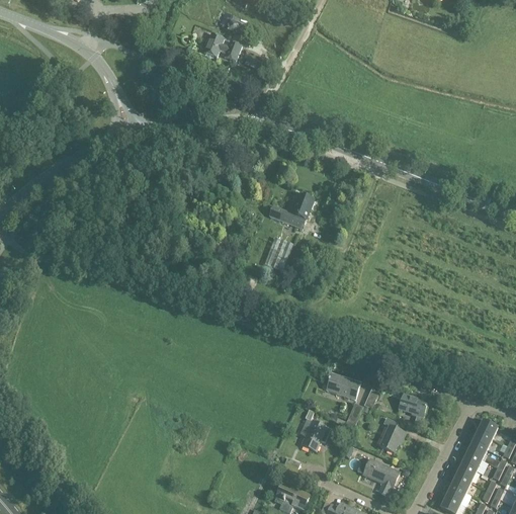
[(226,13),(221,26),(236,32),(240,22),(237,21),(238,18),(226,13)]
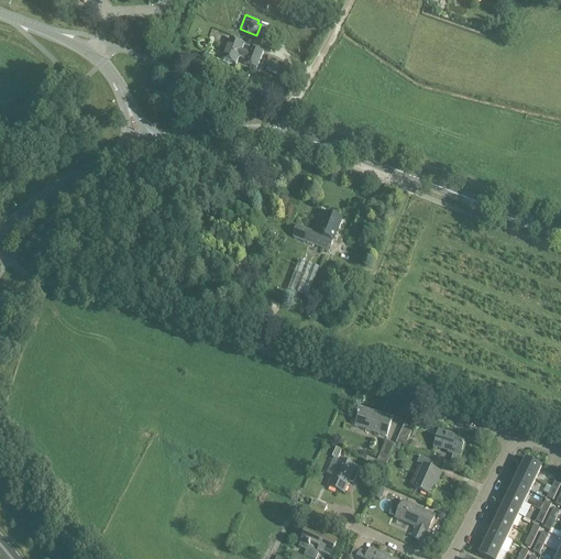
[(242,61),(254,66),(262,50),(249,44),(246,51),(240,48),(242,41),(228,35),(220,56),(234,62),(238,54),(244,56),(242,61)]
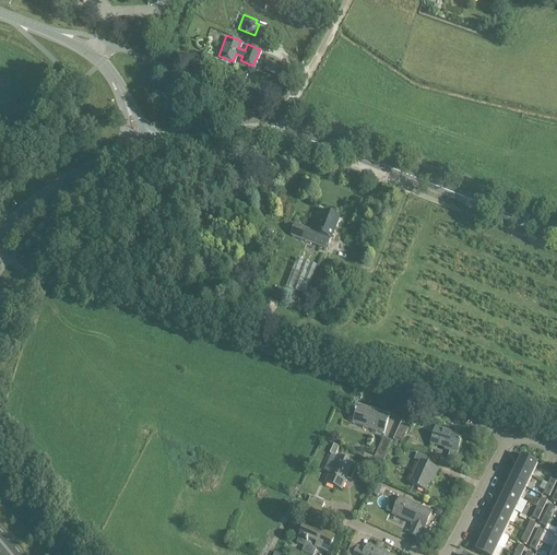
[(275,73),(277,67),(267,62),(264,69),(275,73)]
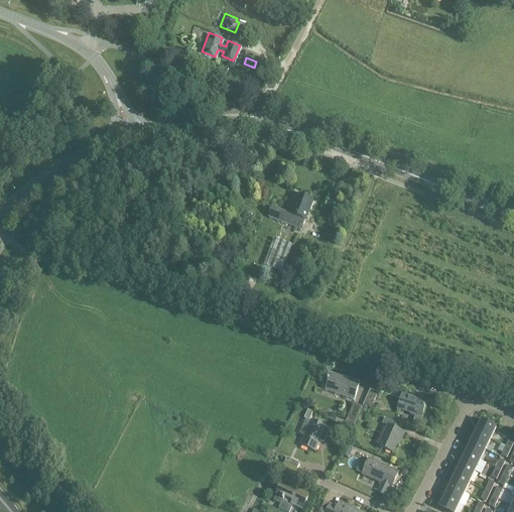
[(267,215),(279,220),(262,262),(280,269),(296,227),(299,228),(307,207),(309,207),(311,201),(310,201),(311,198),(309,198),(310,197),(305,195),(304,196),(297,193),(292,206),(291,205),(289,211),(271,204),(267,215)]
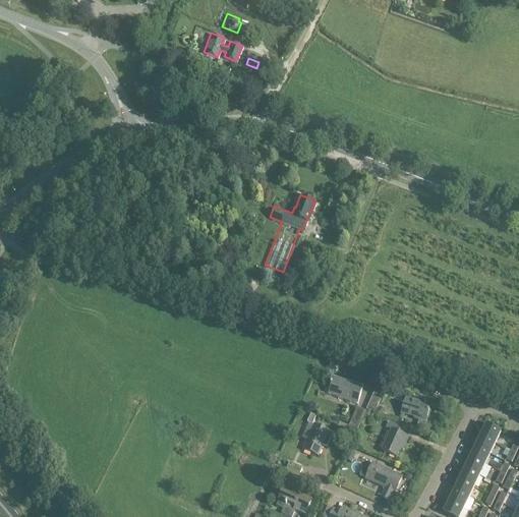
[(56,303),(54,309),(66,313),(68,307),(56,303)]
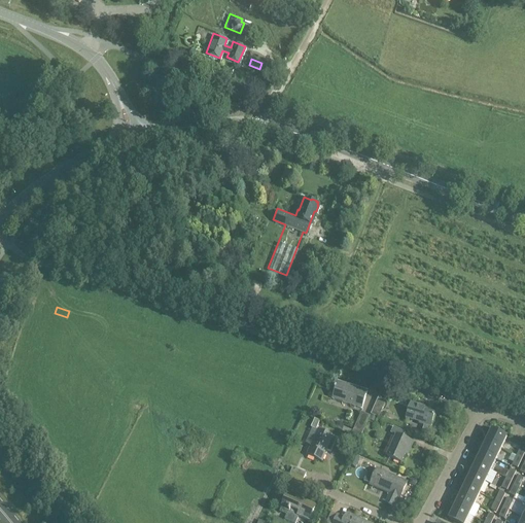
[(160,314),(153,332),(164,336),(170,318),(160,314)]
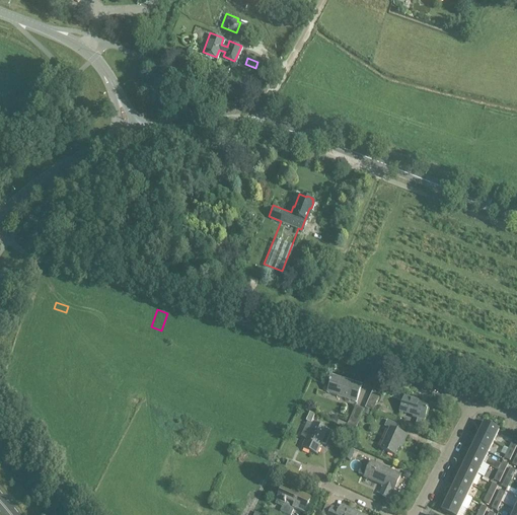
[(167,313),(161,330),(170,333),(175,315),(167,313)]
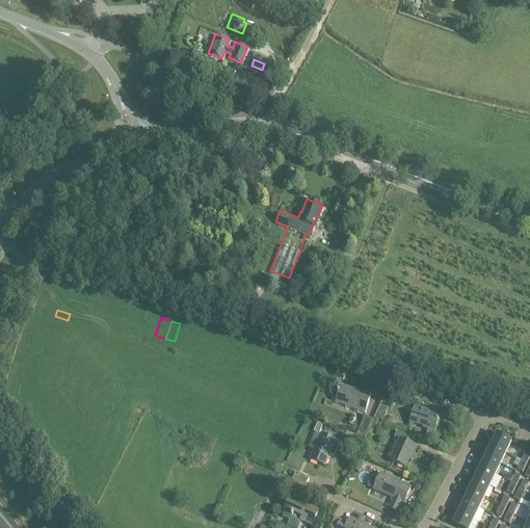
[(175,341),(173,346),(181,349),(183,344),(188,326),(180,323),(175,341)]
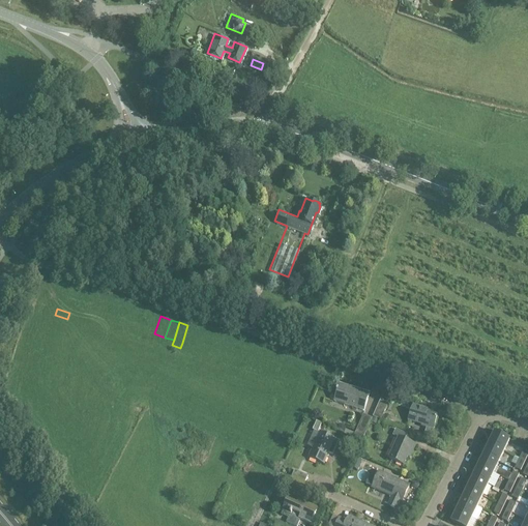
[(187,325),(182,343),(191,346),(196,328),(187,325)]
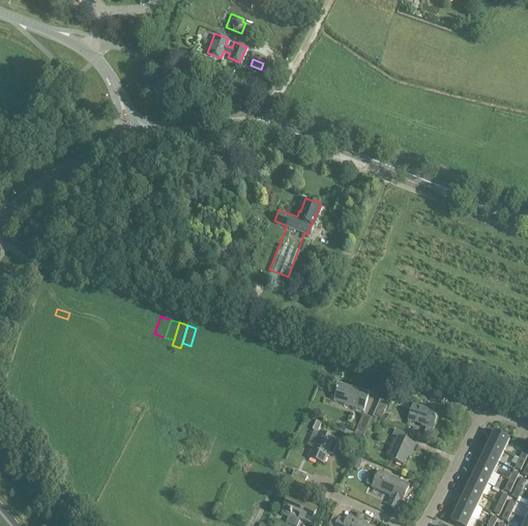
[(196,328),(191,346),(199,348),(204,330),(196,328)]
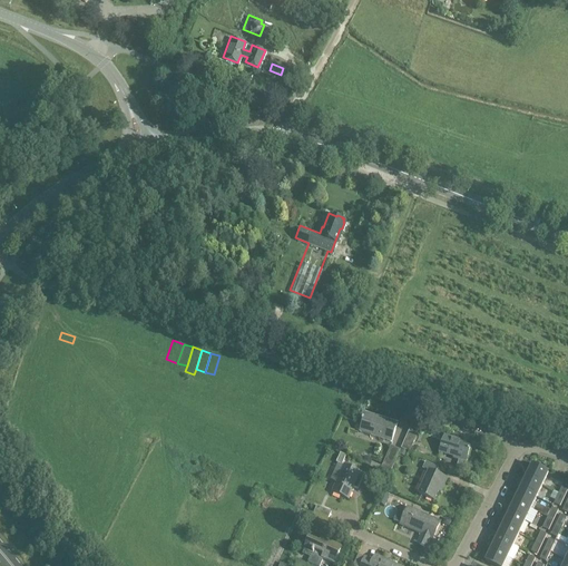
[(219,355),(214,374),(223,378),(228,359),(219,355)]
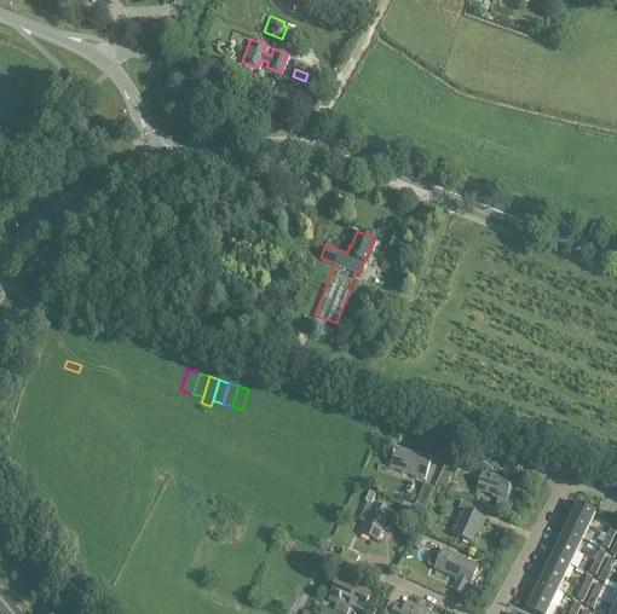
[(248,389),(242,410),(254,413),(260,393),(248,389)]
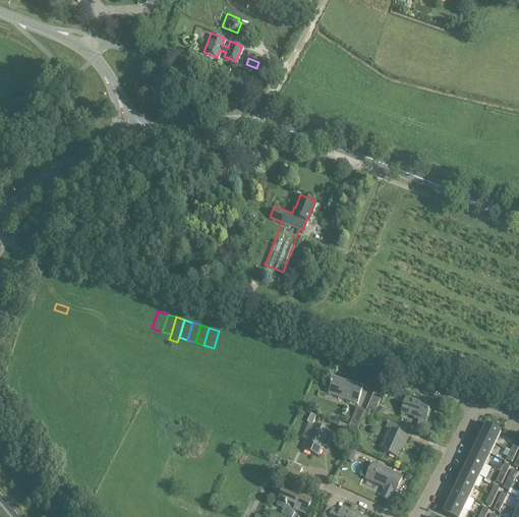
[(104,344),(102,350),(114,354),(116,348),(104,344)]
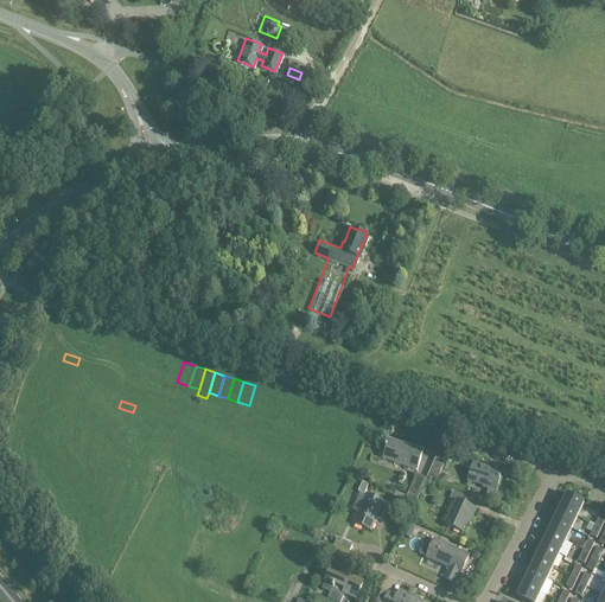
[(382,456),(415,467),(422,447),(388,436),(387,442),(386,442),(384,444),(386,446),(382,456)]
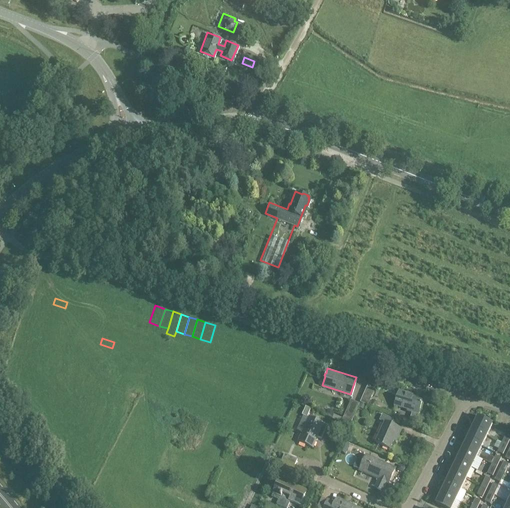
[(138,374),(132,391),(142,394),(147,377),(138,374)]
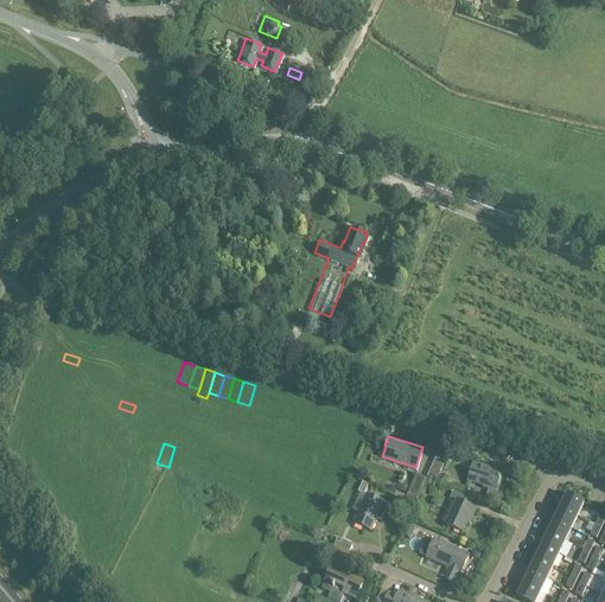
[(174,447),(169,467),(179,471),(185,450),(174,447)]
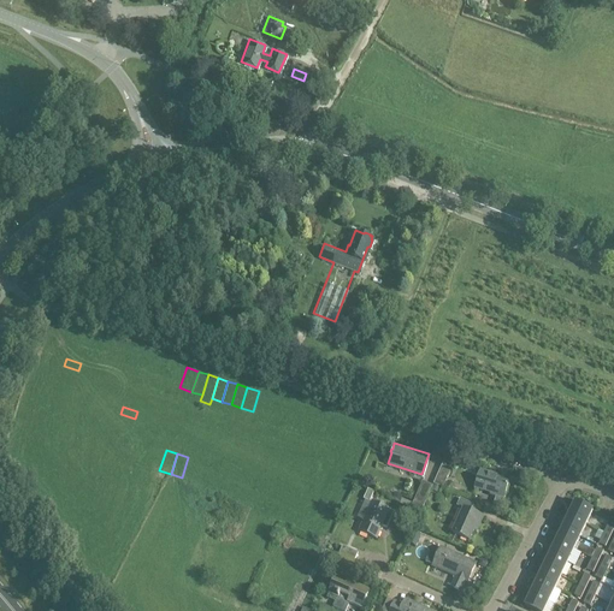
[(188,457),(182,478),(193,481),(199,461),(188,457)]
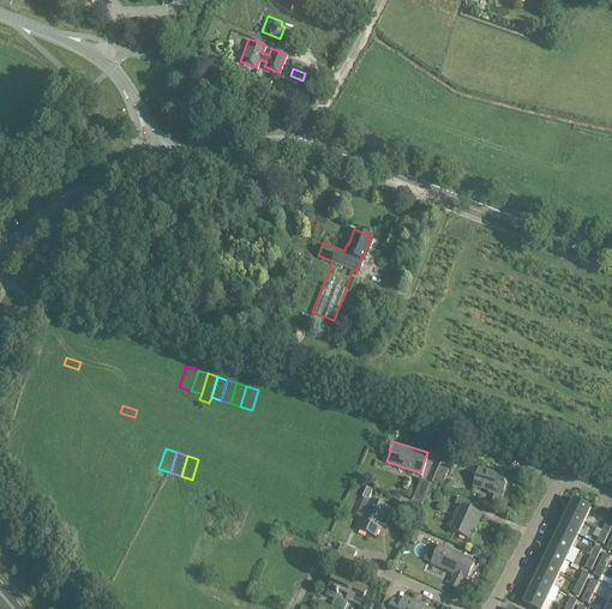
[(198,459),(192,480),(203,483),(209,463),(198,459)]
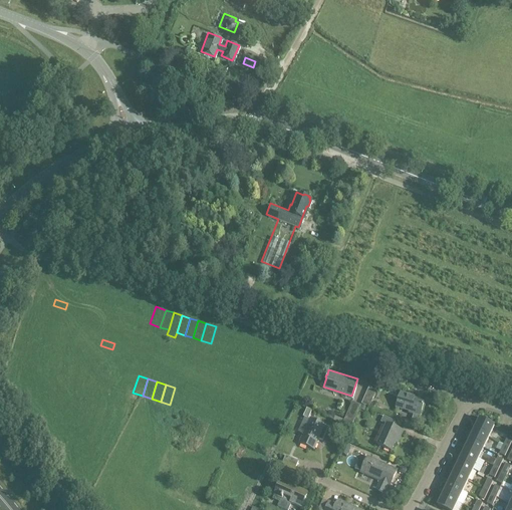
[(374,390),(367,387),(360,402),(368,405),(374,390)]
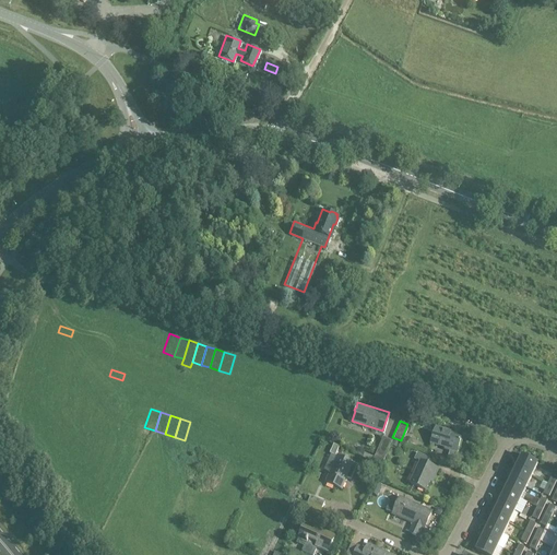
[(461,433),(434,424),(428,440),(449,447),(446,456),(453,458),(461,433)]
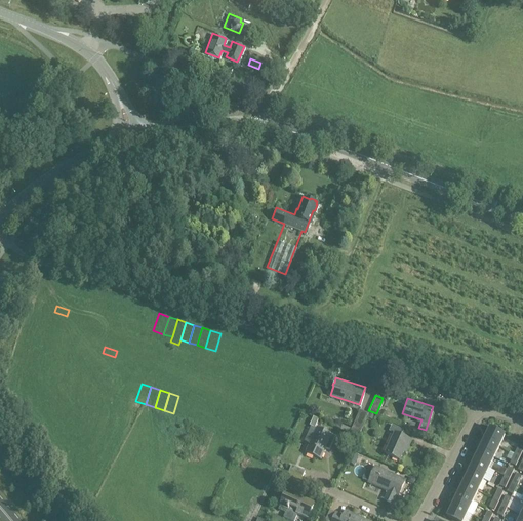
[(351,427),(359,430),(367,411),(359,408),(351,427)]
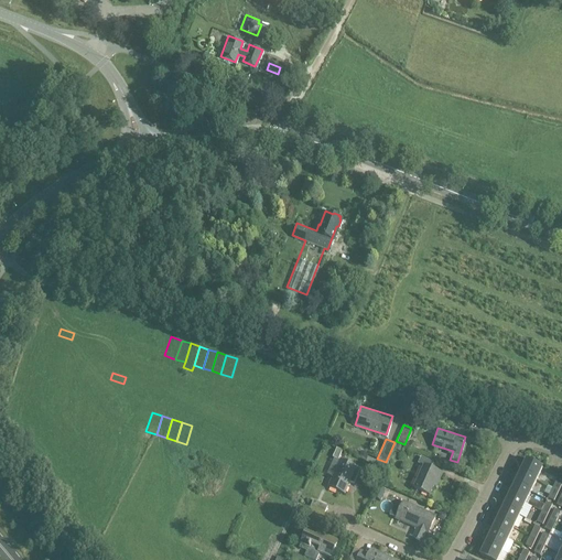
[(332,454),(337,458),(342,448),(335,445),(332,454)]
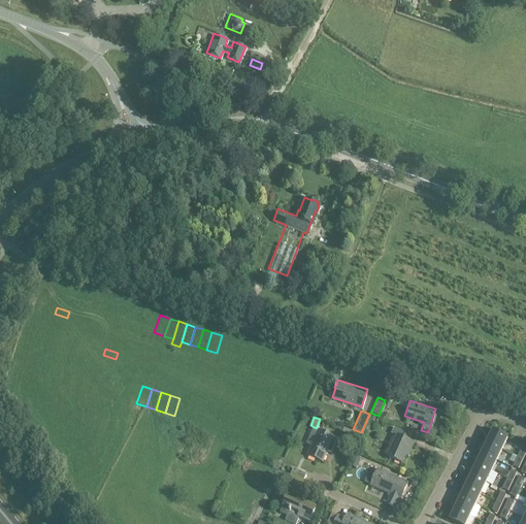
[(401,461),(406,450),(408,451),(413,440),(402,436),(404,430),(393,425),(391,431),(396,433),(387,454),(401,461)]
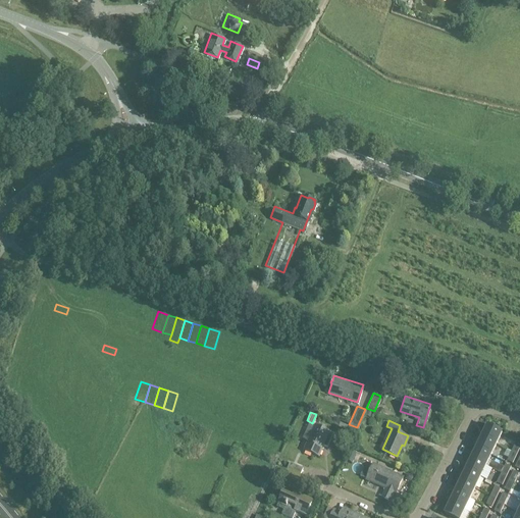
[(326,446),(332,431),(314,423),(303,448),(318,454),(322,444),(326,446)]
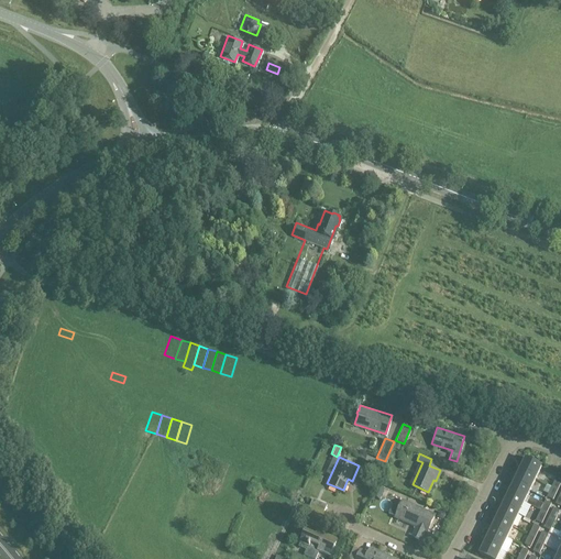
[(525,457),(519,469),(535,477),(540,466),(525,457)]
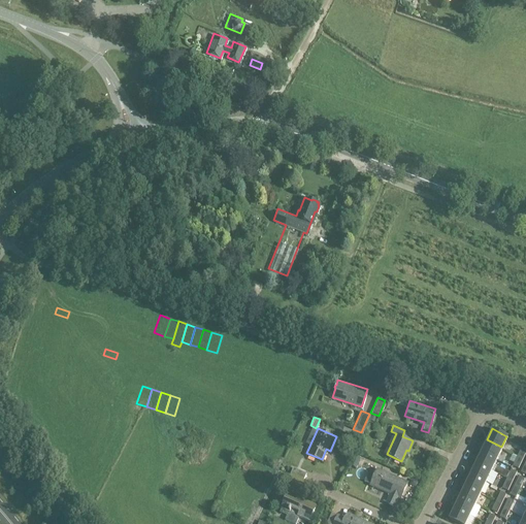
[(487,439),(481,451),(496,458),(501,447),(487,439)]
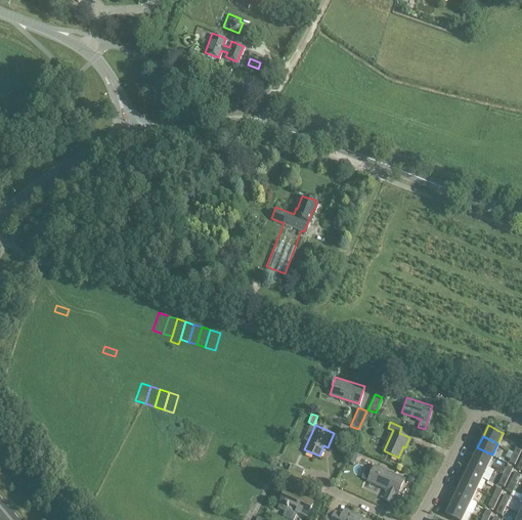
[(521,444),(517,442),(512,451),(518,453),(521,444)]
